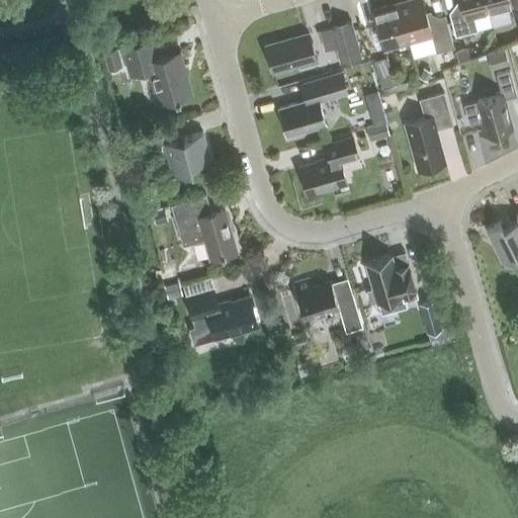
[(445,18),(428,23),(421,0),(408,0),(397,3),(407,41),(431,35),(436,52),(453,48),(445,18)]
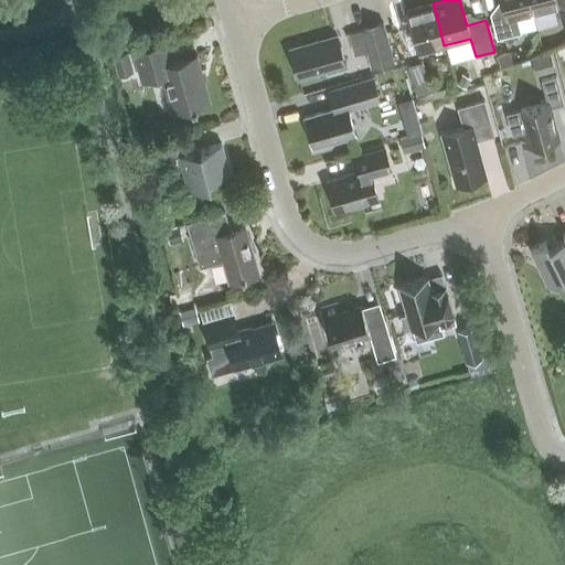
[(532,13),(528,0),(501,0),(503,10),(490,13),(496,39),(520,33),(515,18),(532,13)]
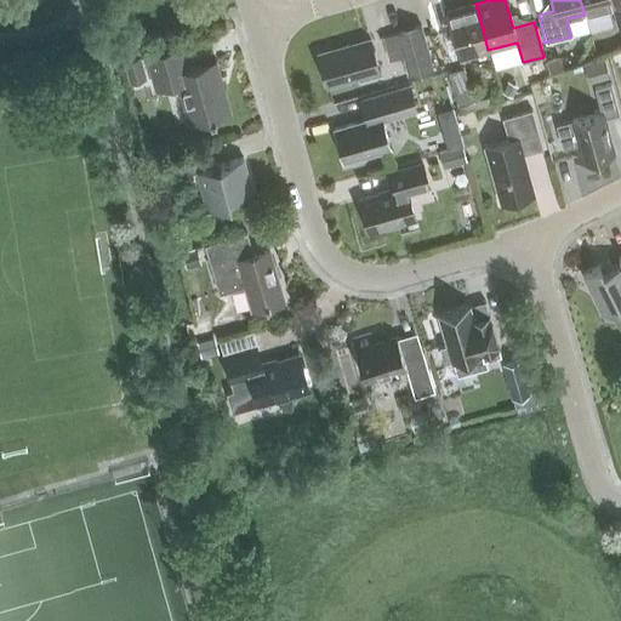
[(620,0),(580,0),(585,15),(613,7),(617,28),(620,27),(620,0)]
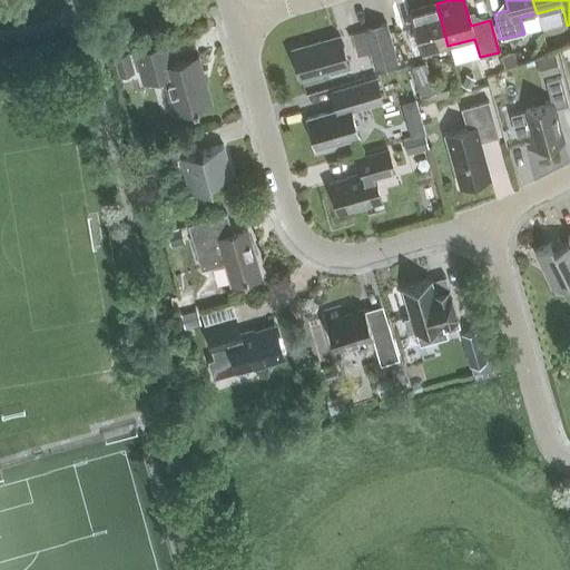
[(448,46),(436,3),(410,11),(422,53),(448,46)]
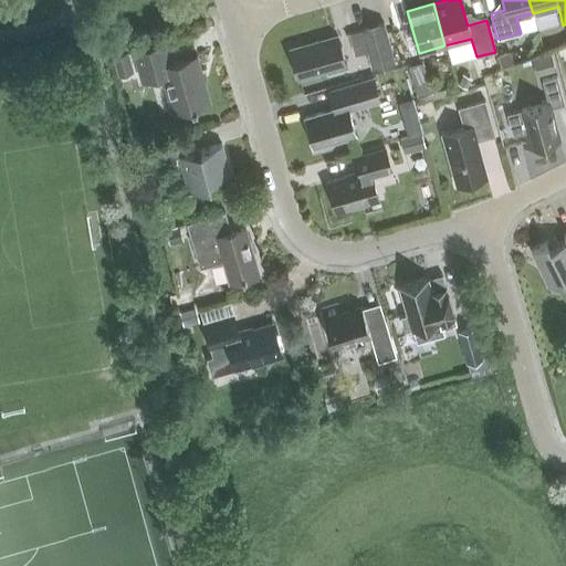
[(394,63),(383,22),(360,29),(371,69),(394,63)]
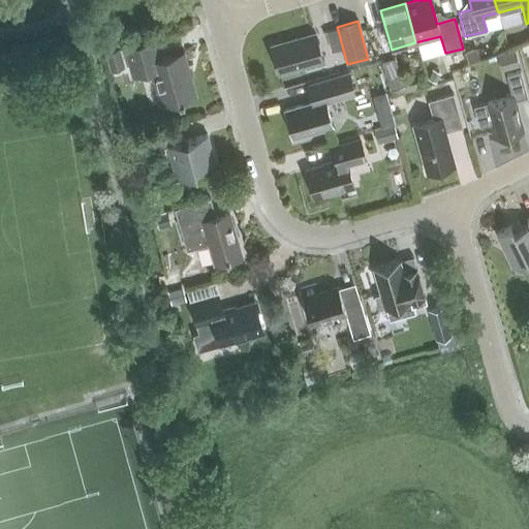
[(314,34),(271,47),(278,72),(306,65),(307,69),(323,65),(314,34)]
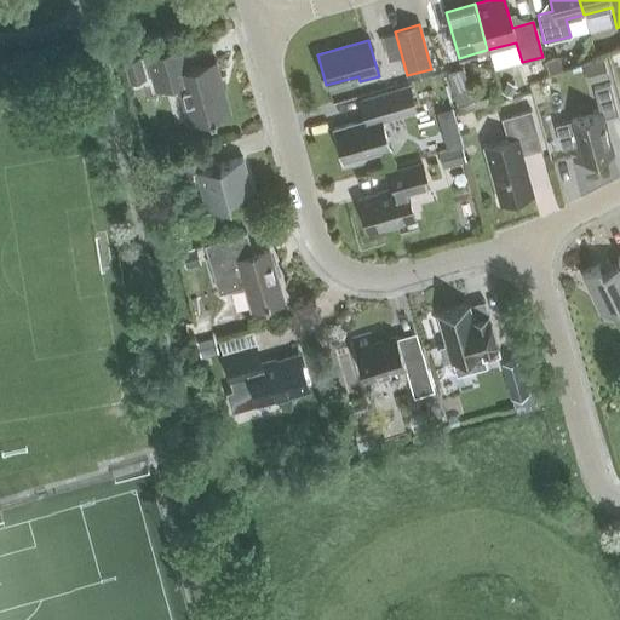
[(181,45),(145,55),(155,89),(177,82),(189,124),(229,112),(214,61),(187,68),(181,45)]
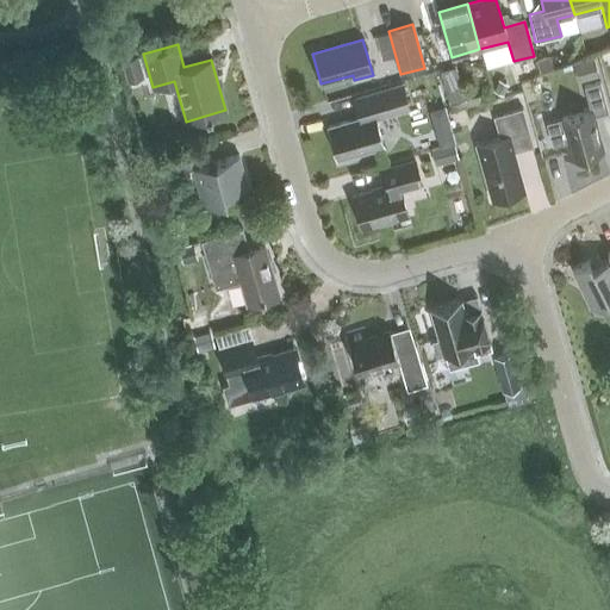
[(143,78),(137,55),(120,58),(126,82),(143,78)]
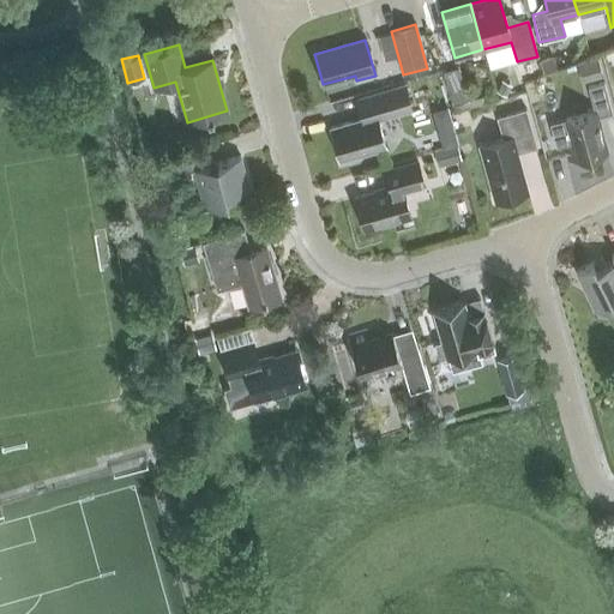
[(602,76),(597,59),(577,65),(582,82),(602,76)]
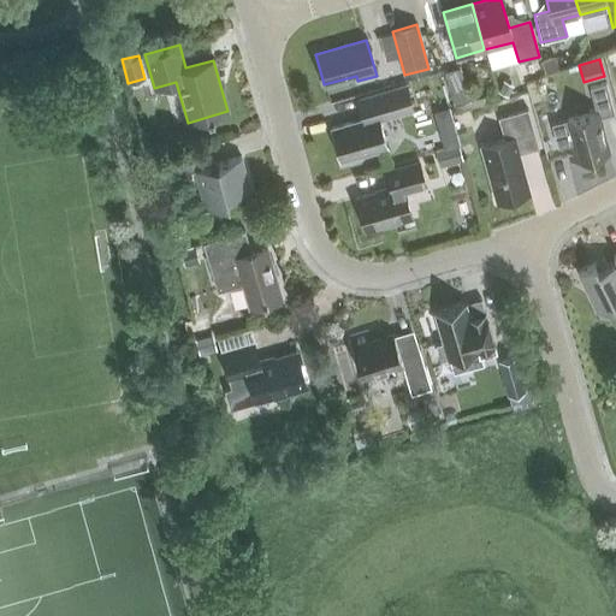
[(485,105),(483,96),(469,100),(460,67),(444,71),(454,105),(456,104),(457,112),(485,105)]
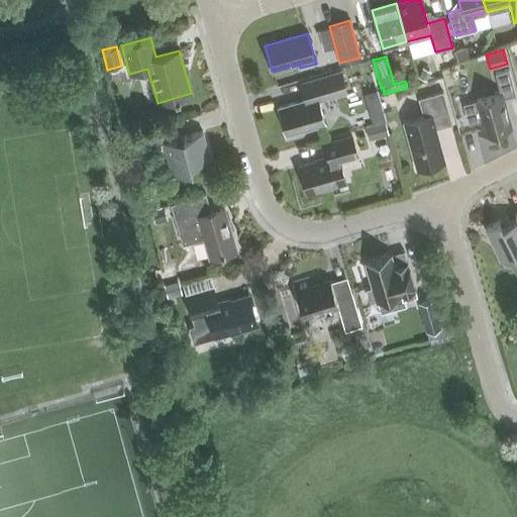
[(430,71),(422,68),(418,77),(426,81),(430,71)]
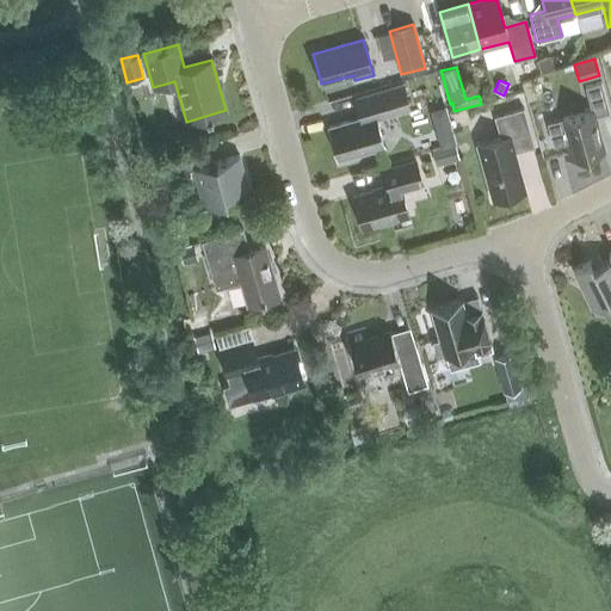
[(593,117),(609,113),(600,82),(584,87),(591,111),(562,118),(568,141),(559,143),(565,162),(603,152),(593,117)]
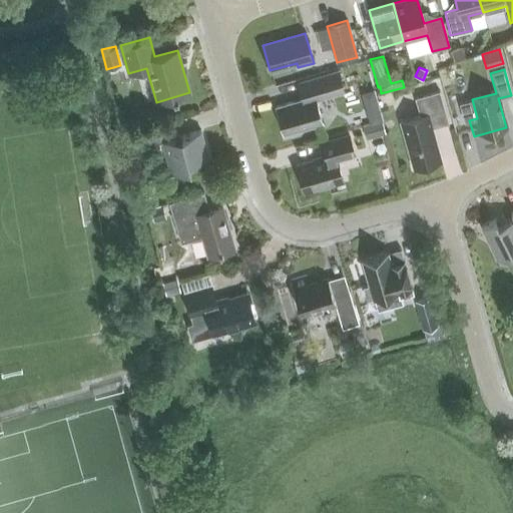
[(298,83),(302,99),(276,107),(283,134),(322,123),(315,100),(343,92),(338,72),(298,83)]
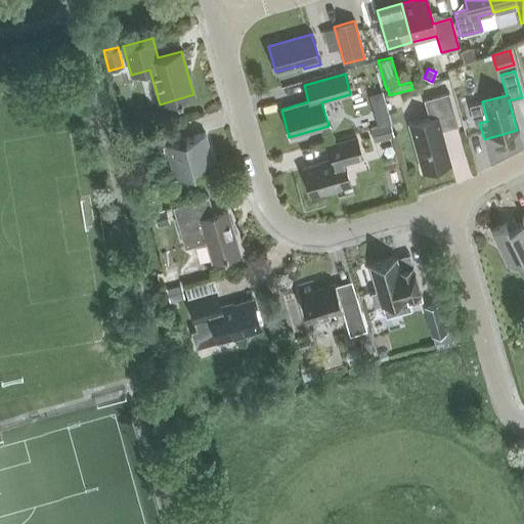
[(440,131),(457,127),(448,93),(424,100),(429,119),(409,124),(423,172),(449,164),(440,131)]
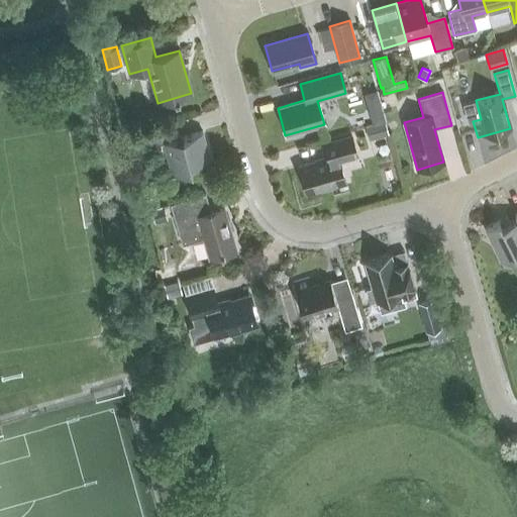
[(385,121),(369,126),(365,127),(368,140),(389,135),(385,121)]
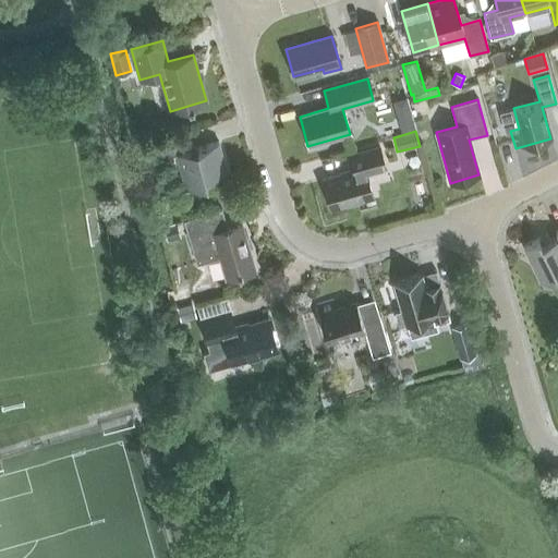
[(205,178),(226,172),(218,142),(194,148),(185,137),(156,146),(159,159),(177,155),(185,189),(206,183),(205,178)]
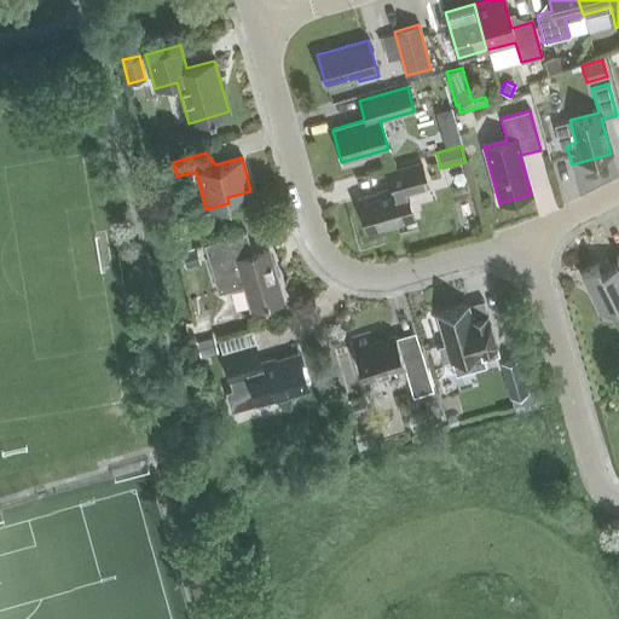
[(392,189),(358,198),(366,231),(412,218),(405,191),(427,185),(420,163),(387,172),(392,189)]
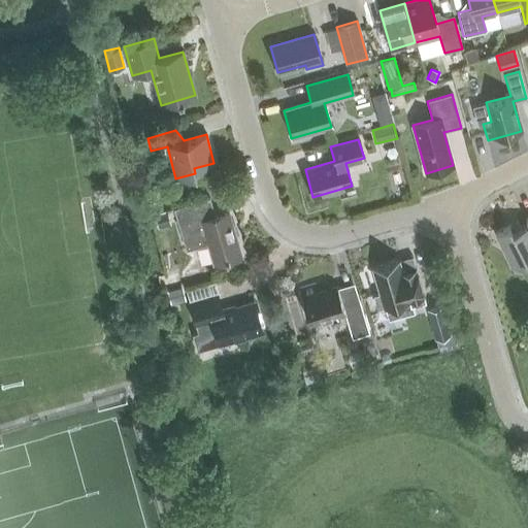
[(209,198),(173,208),(186,251),(207,243),(213,264),(241,256),(228,212),(215,216),(209,198)]
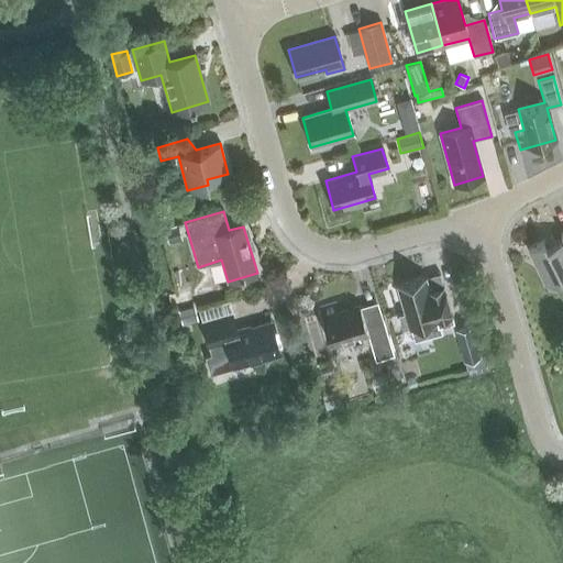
[(559,282),(562,279),(562,231),(560,233),(562,239),(554,242),(551,236),(543,241),(528,249),(544,282),(545,282),(559,282)]
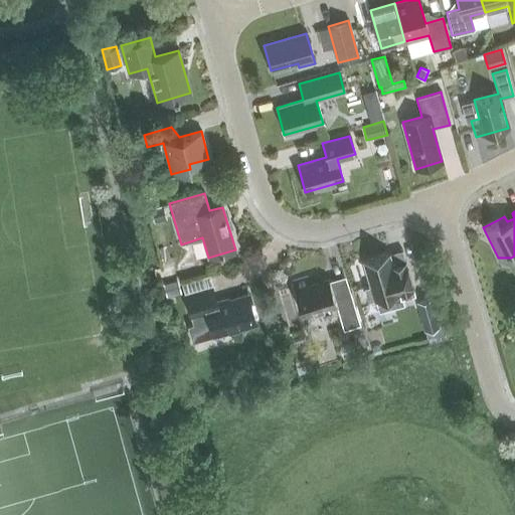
[(388,254),(363,262),(370,286),(364,287),(368,301),(376,299),(379,311),(402,305),(400,299),(414,295),(405,263),(392,267),(388,254)]
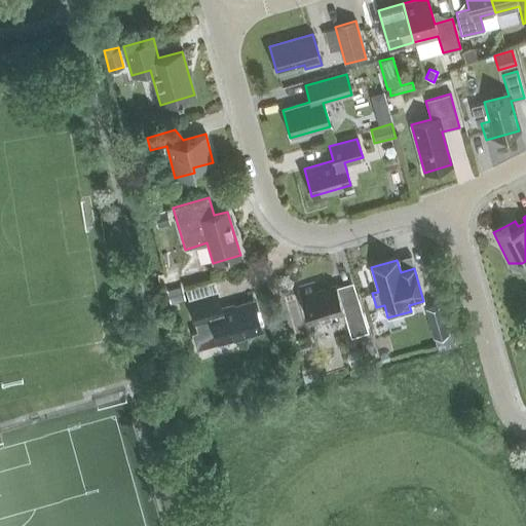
[(314,285),(298,290),(307,322),(342,311),(350,336),(368,331),(363,316),(358,299),(340,304),(335,287),(316,292),(314,285)]
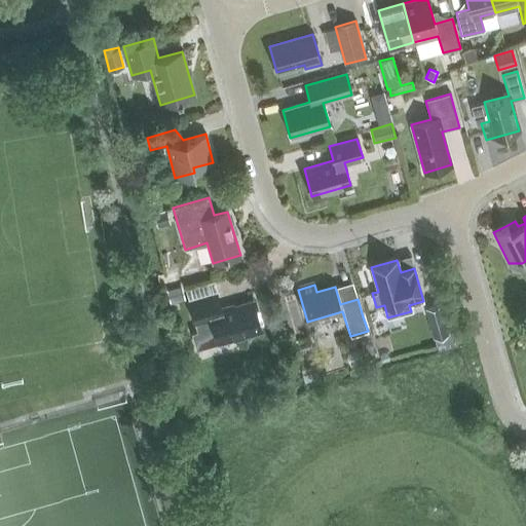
[(184,300),(181,287),(166,290),(170,303),(184,300)]
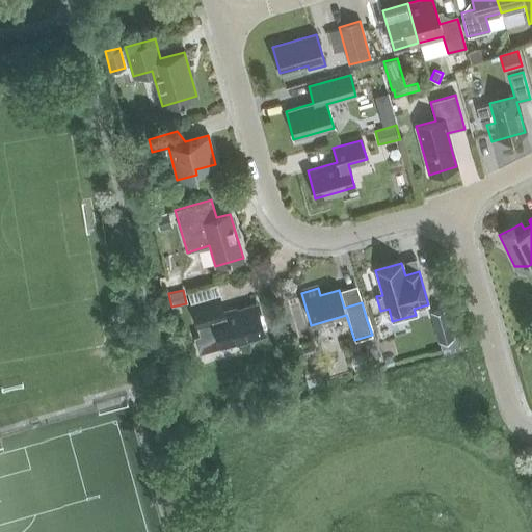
[(197,353),(264,334),(256,304),(223,313),(219,298),(191,306),(198,335),(193,337),(197,353)]
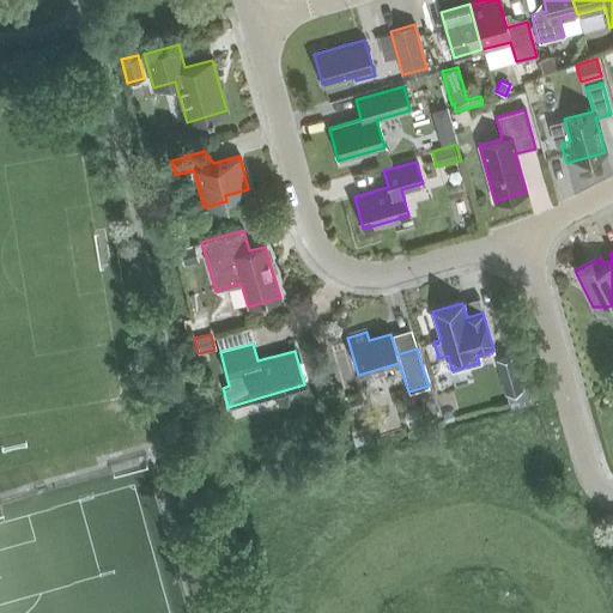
[(522,387),(513,354),(495,359),(504,392),(522,387)]
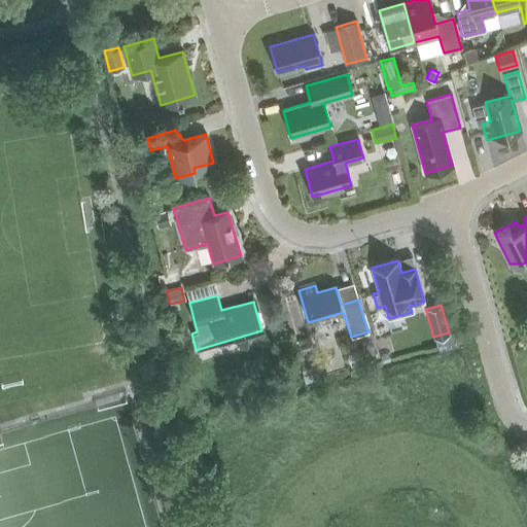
[(374,348),(369,332),(359,336),(364,351),(374,348)]
